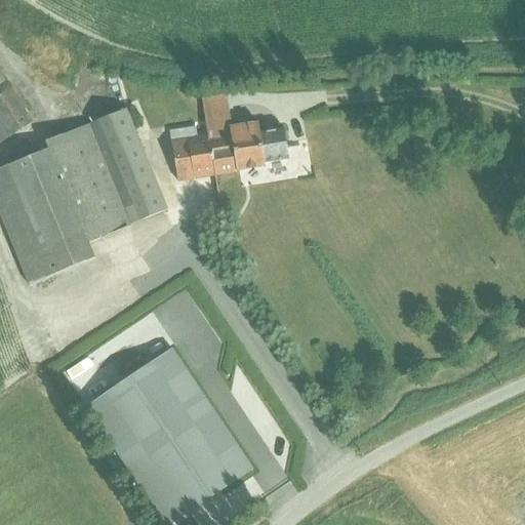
[(0,95),(0,130),(5,139),(34,122),(12,88),(0,95)]
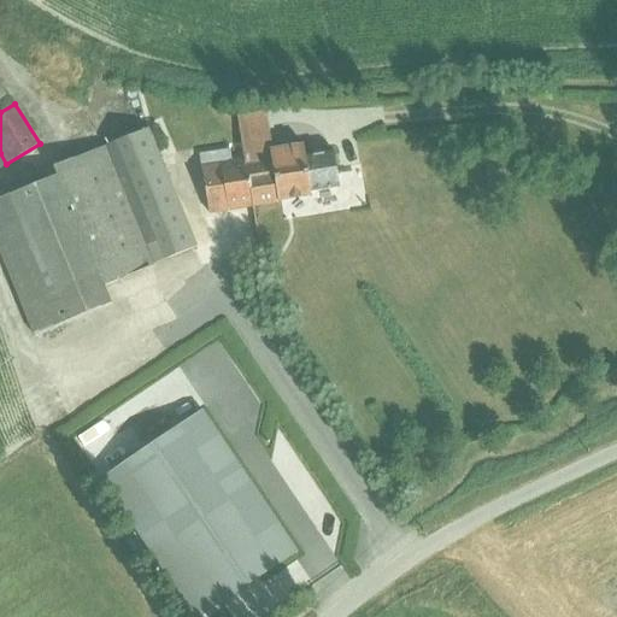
[(245,159),(253,206),(278,203),(278,201),(311,195),(311,191),(339,186),(333,154),(306,158),(304,144),(272,150),(266,111),(238,116),(245,159)]
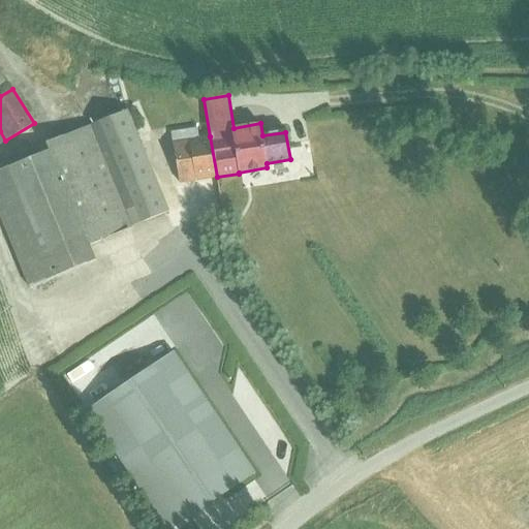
[(128,110),(90,125),(132,227),(169,212),(128,110)]
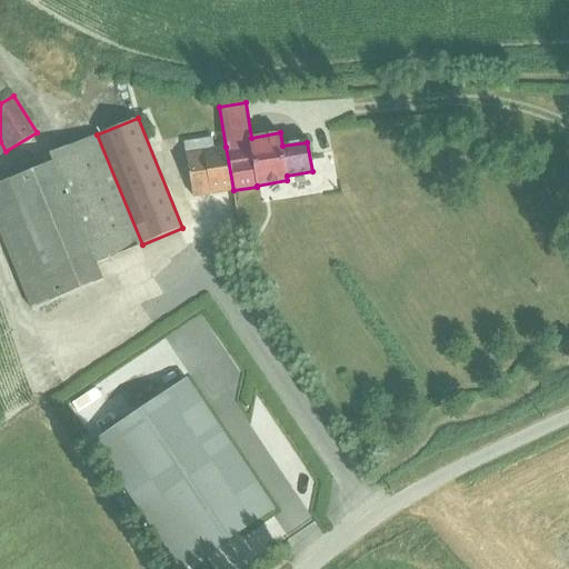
[(97,263),(142,245),(97,135),(50,153),(53,162),(0,182),(0,232),(31,309),(105,280),(97,263)]
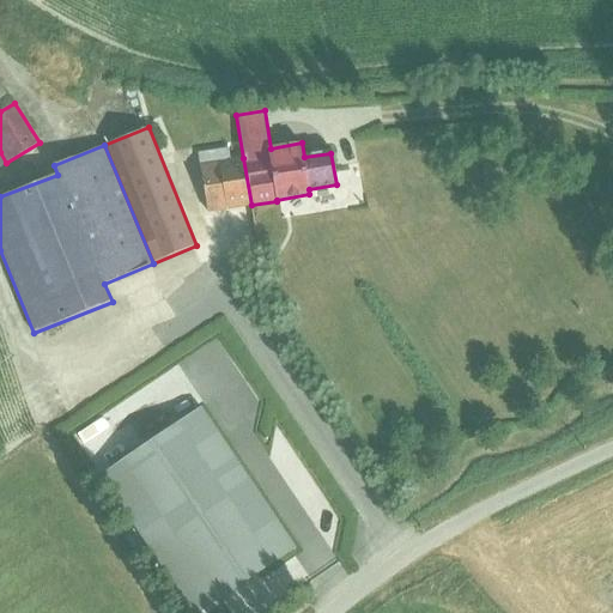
[(252,205),(243,158),(231,161),(229,147),(199,152),(208,212),(252,205)]
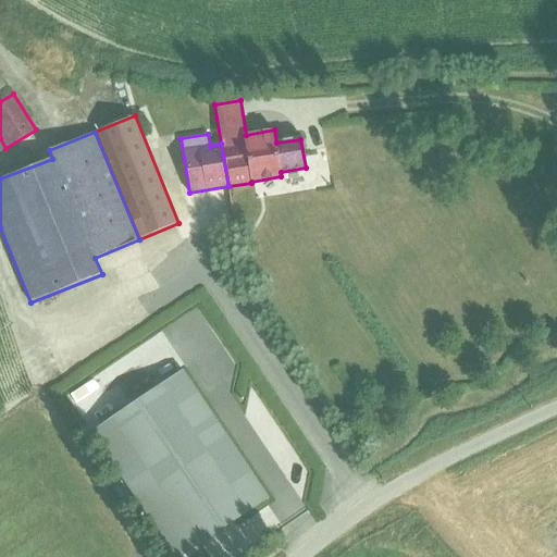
[(175,556),(181,556),(269,498),(183,371),(93,432),(175,556)]
